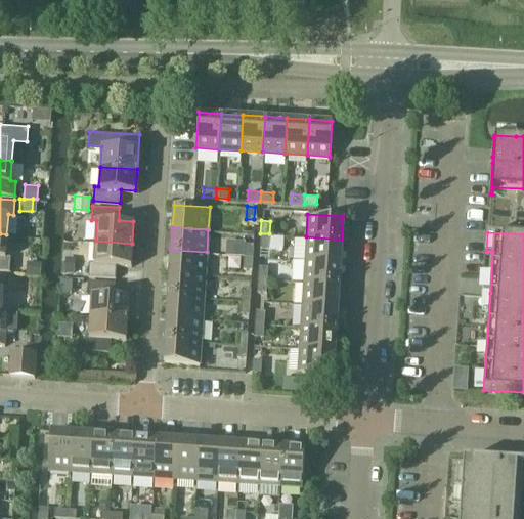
[(5,255),(6,234),(0,233),(0,268),(9,270),(10,255),(5,255)]
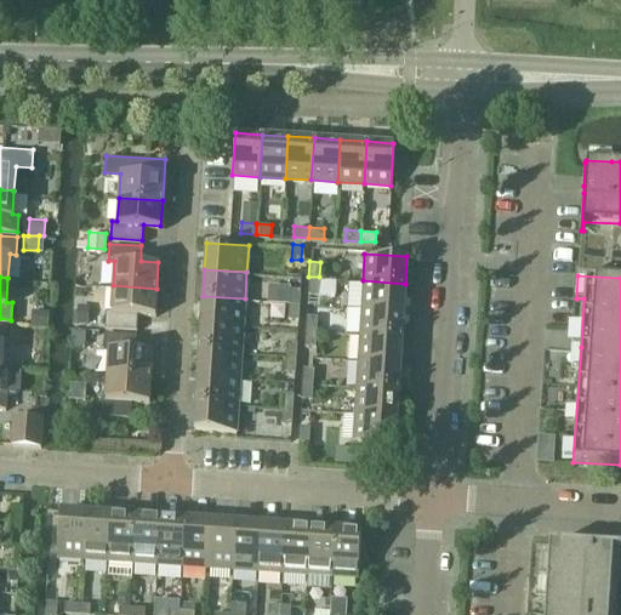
[(308,277),(307,291),(318,292),(319,277),(308,277)]
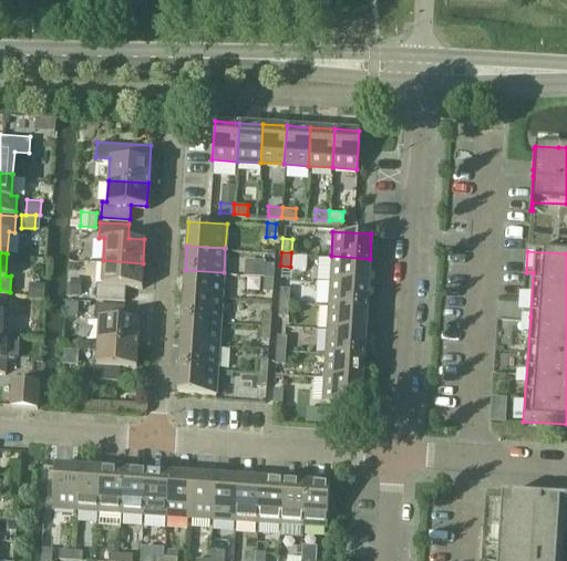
[(331,256),(330,280),(368,282),(370,259),(331,256)]
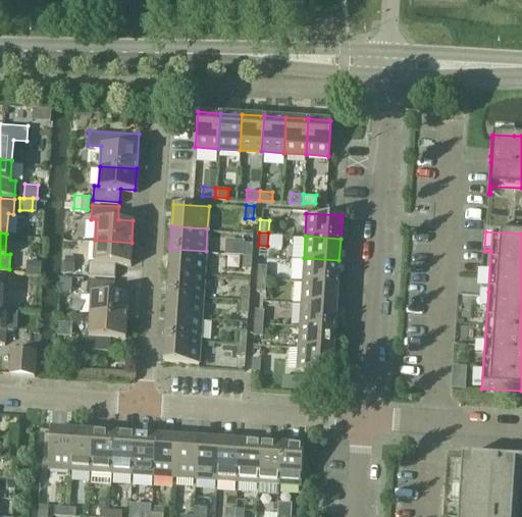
[(225,238),(224,252),(243,253),(251,254),(252,241),(244,241),(244,239),(225,238)]
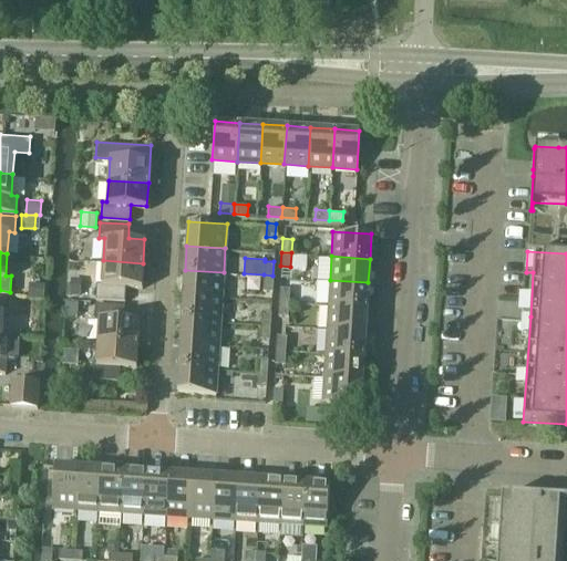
[(142,287),(143,263),(103,260),(102,282),(96,282),(95,298),(124,300),(125,286),(142,287)]
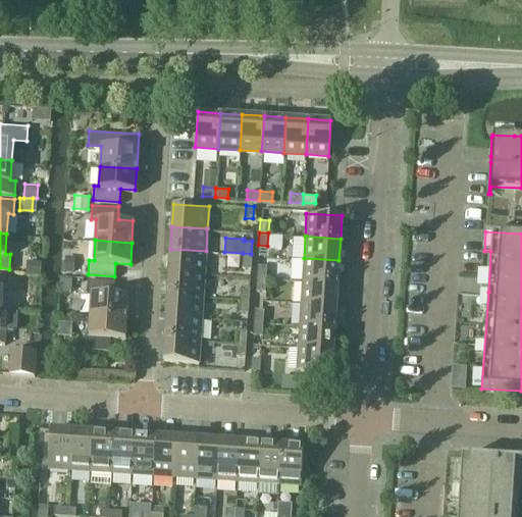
[(170,249),(168,271),(204,273),(206,251),(170,249)]
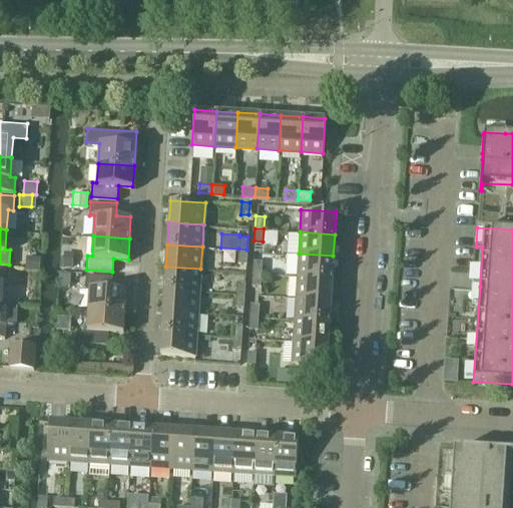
[(238,248),(237,262),(245,262),(246,249),(238,248)]
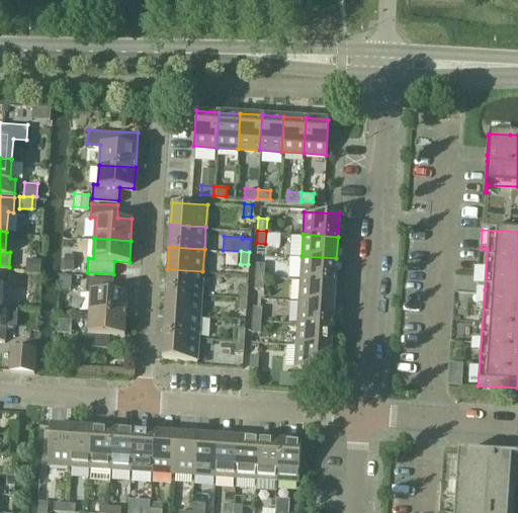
[(301,256),(299,277),(335,280),(336,258),(301,256)]
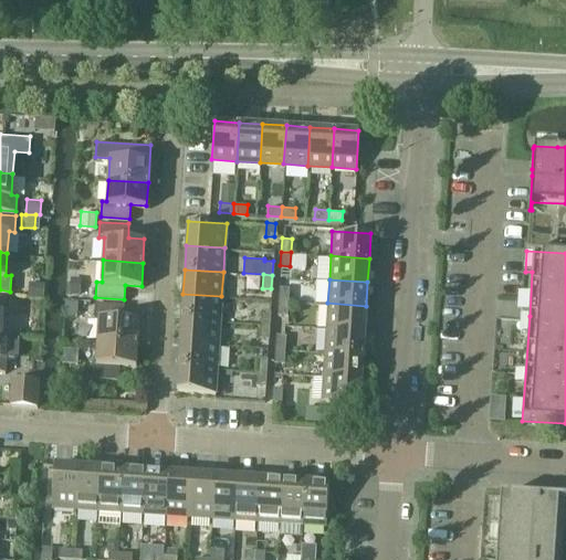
[(279,285),(278,299),(287,299),(289,286),(279,285)]
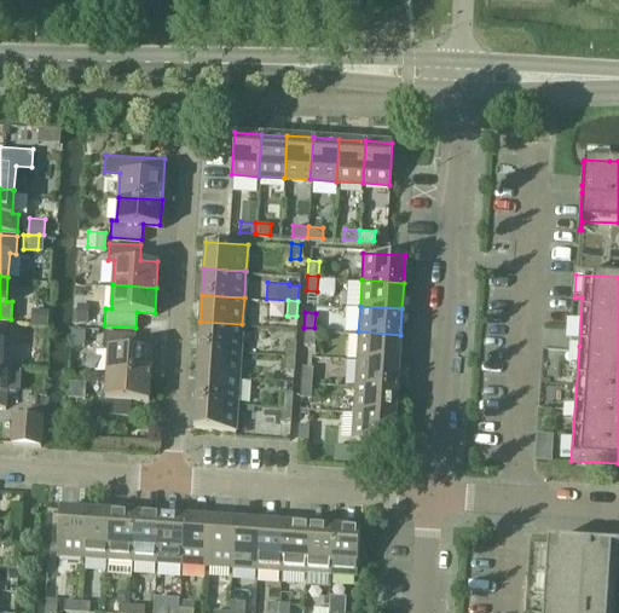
[(200,322),(198,347),(241,350),(242,324),(200,322)]
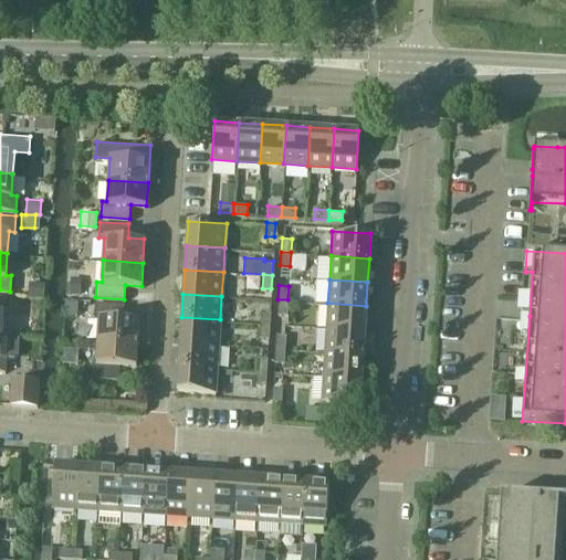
[(0,333),(1,334),(3,312),(9,312),(10,296),(0,295),(0,333)]
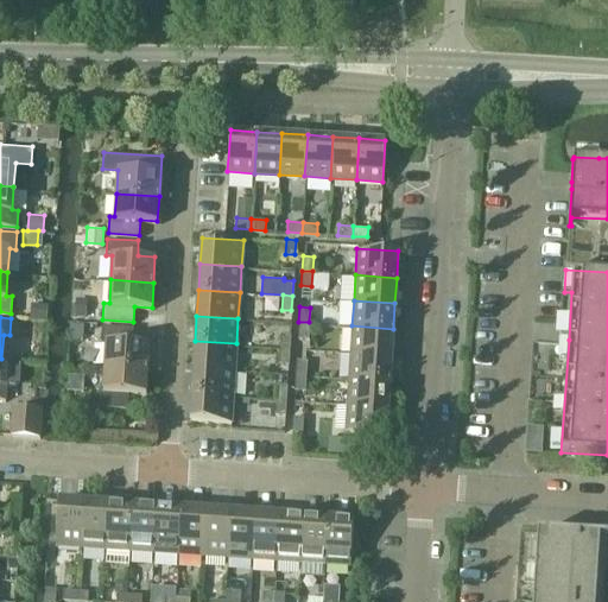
[(298,322),(297,336),(309,337),(309,322),(298,322)]
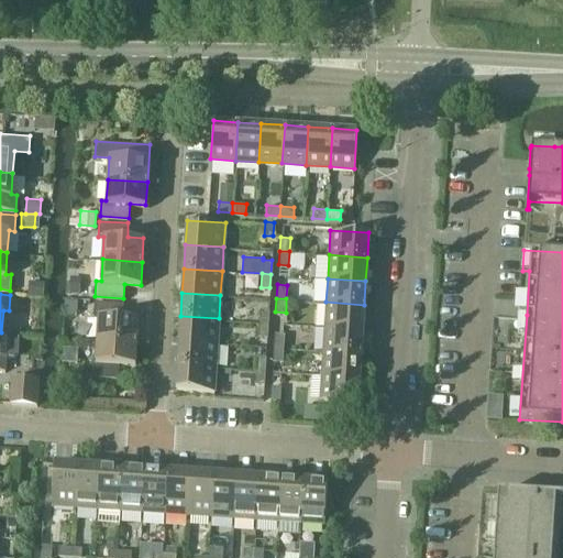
[(98,317),(97,338),(136,341),(139,318),(122,317),(123,303),(94,301),(92,316),(98,317)]
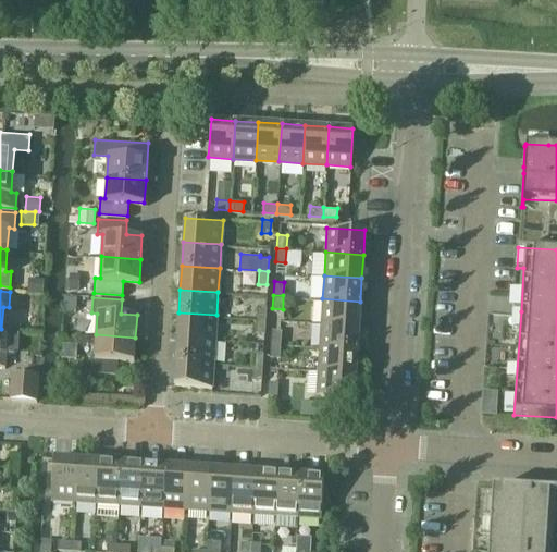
[(322,298),(321,322),(359,324),(360,302),(322,298)]
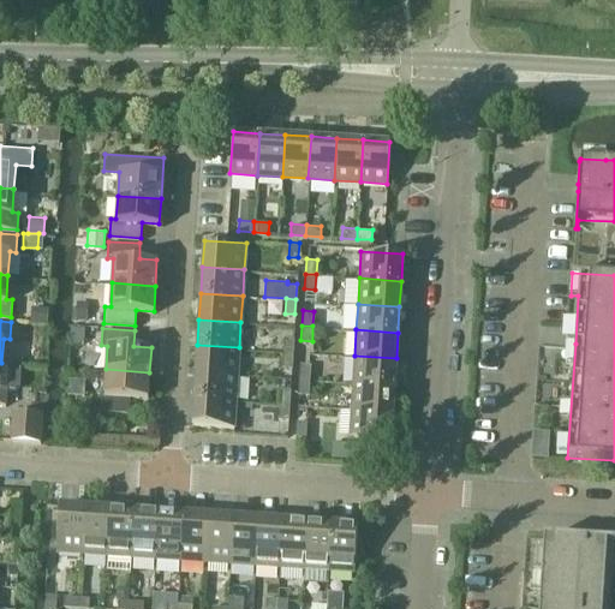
[(284,335),(284,350),(292,351),(293,335),(284,335)]
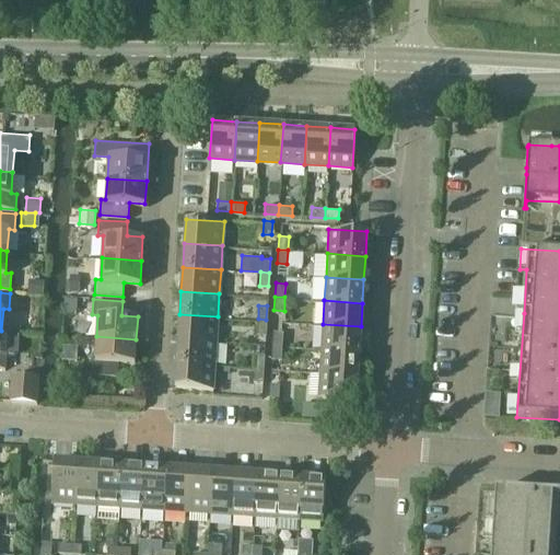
[(179,314),(177,337),(216,340),(218,316),(179,314)]
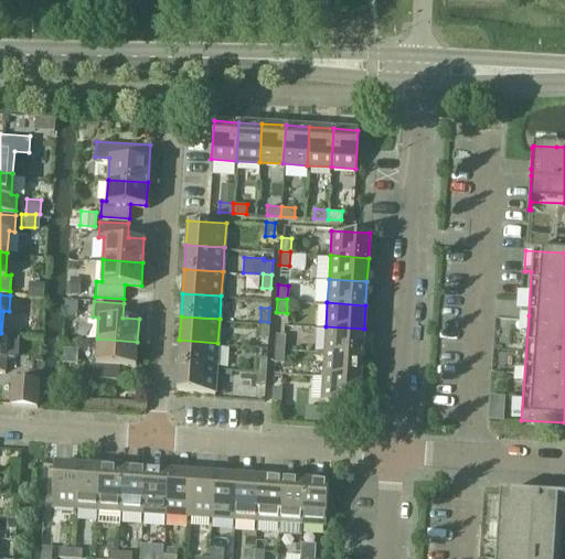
[(259,335),(267,335),(268,322),(260,321),(259,335)]
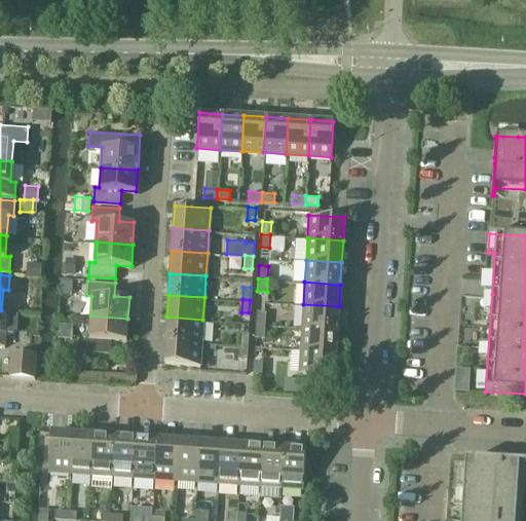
[(303,304),(301,326),(337,329),(339,306),(303,304)]
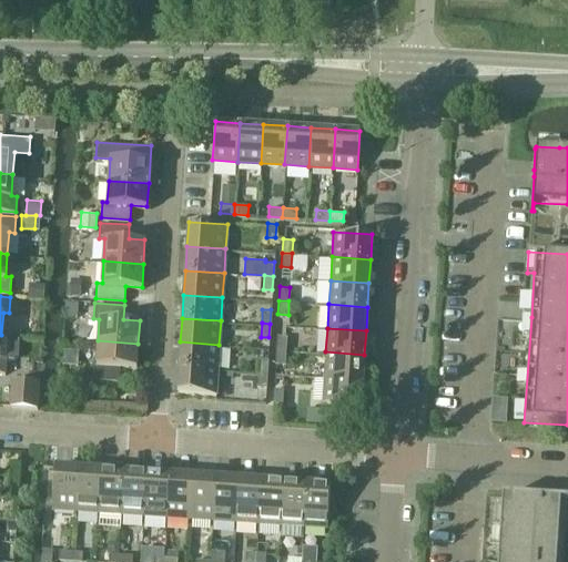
[(0,334),(0,371),(4,373),(6,357),(13,358),(18,354),(19,338),(19,336),(1,335),(0,334)]
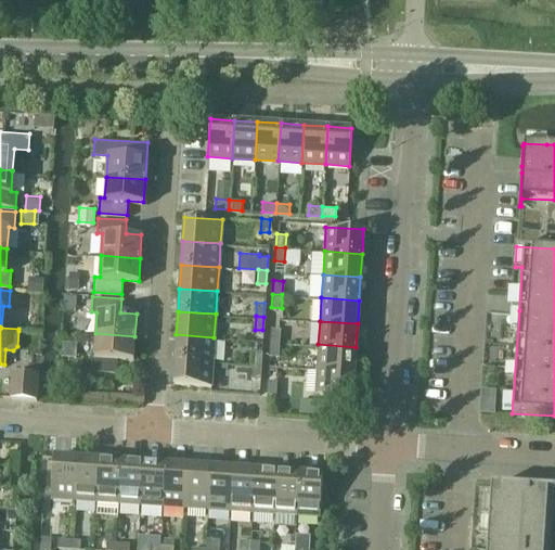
[(270,327),(269,341),(280,342),(280,328),(270,327)]
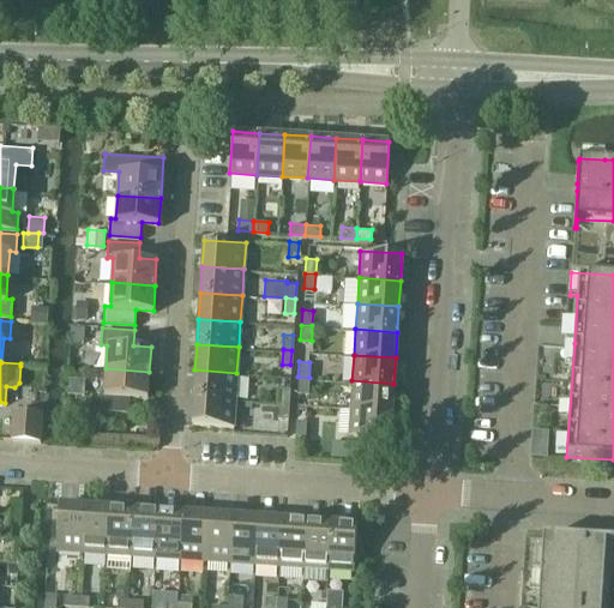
[(148,397),(149,372),(106,368),(104,392),(98,392),(97,409),(128,411),(130,396),(148,397)]
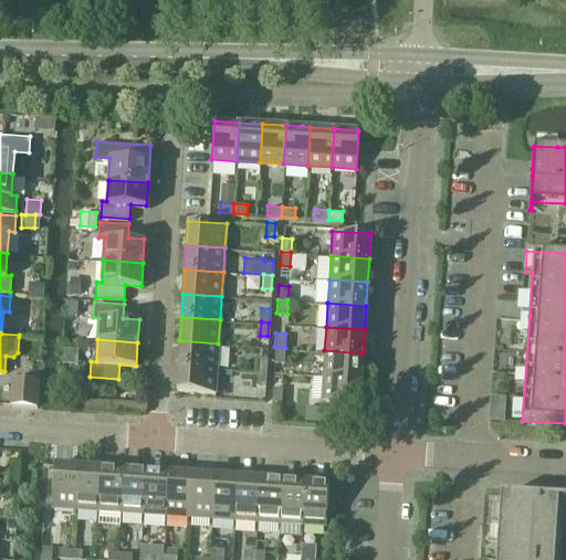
[(179,340),(178,365),(217,367),(218,344),(179,340)]
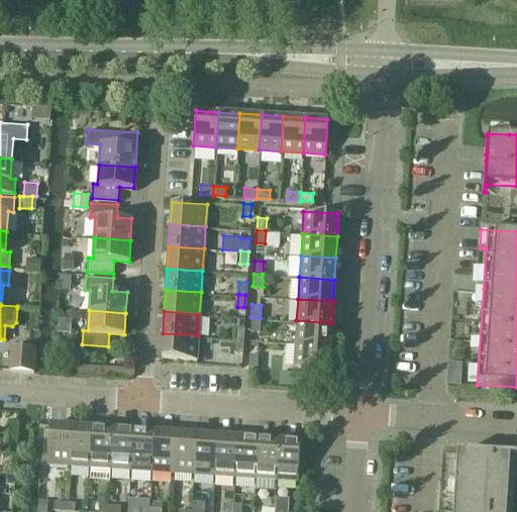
[(250,317),(249,329),(260,330),(261,318),(250,317)]
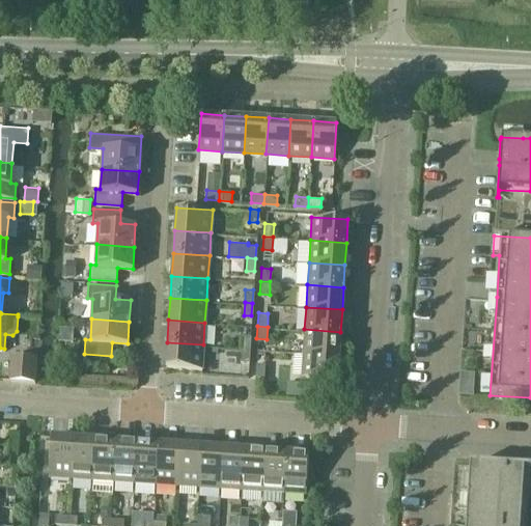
[(304,329),(303,352),(339,354),(340,332),(304,329)]
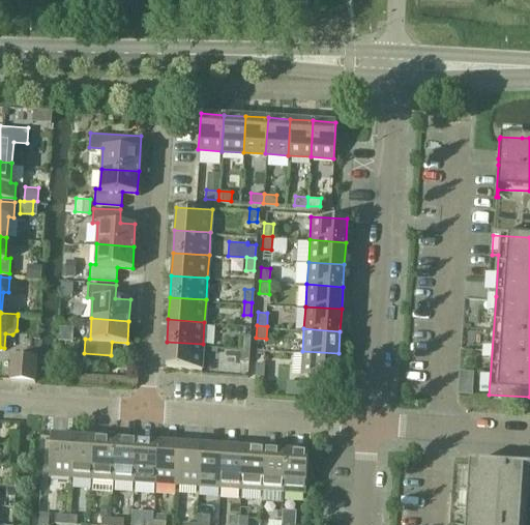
[(241,334),(240,348),(248,348),(249,336),(241,334)]
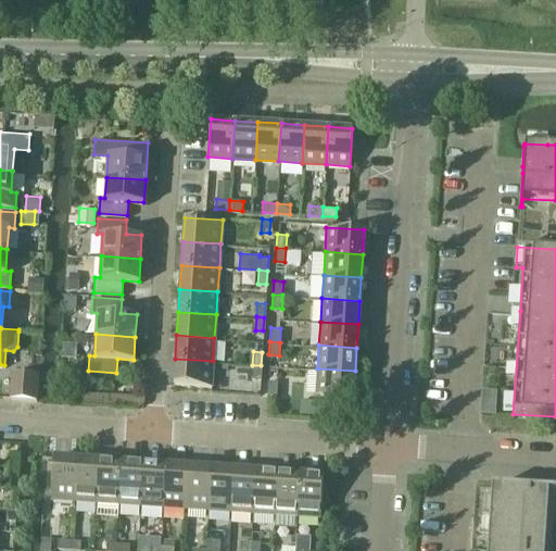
[(213,361),(175,359),(174,383),(211,386),(213,361)]
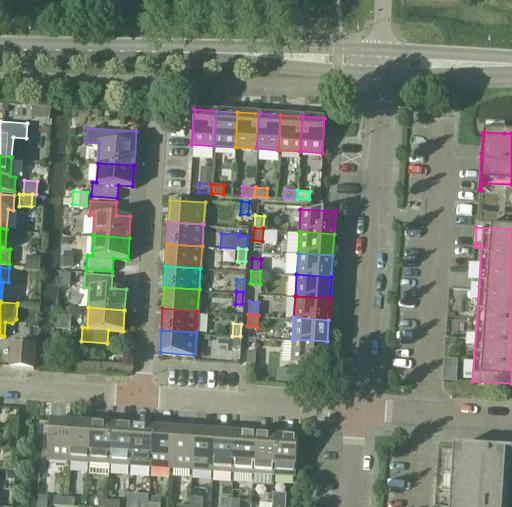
[(231,348),(239,349),(240,336),(232,336),(231,348)]
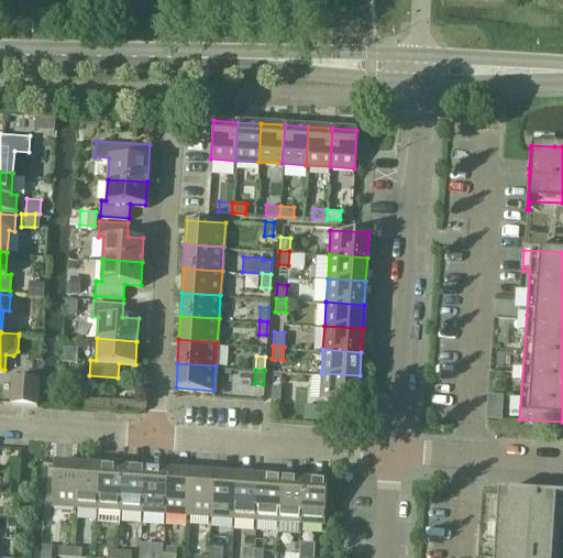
[(357,400),(360,375),(321,373),(319,397),(357,400)]
